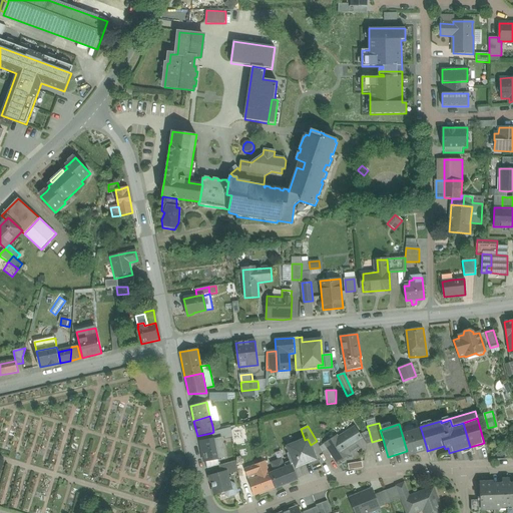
[(355,427),(338,438),(337,436),(325,444),(328,448),(337,463),(366,445),(360,434),(355,427)]
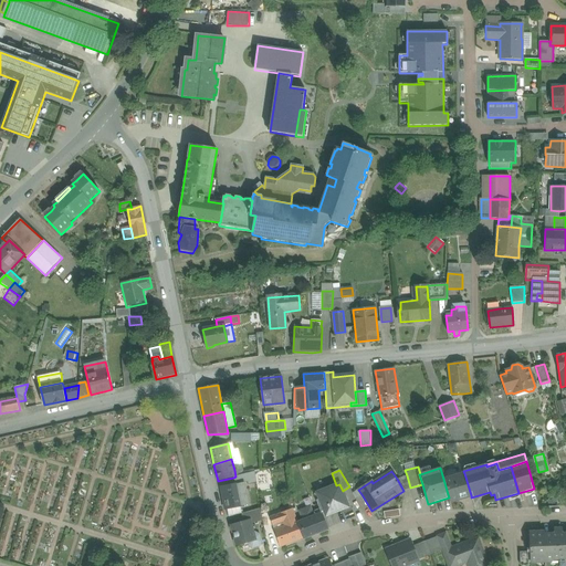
[(236,477),(233,478),(234,484),(244,483),(248,482),(248,485),(257,483),(254,472),(244,474),(236,477)]
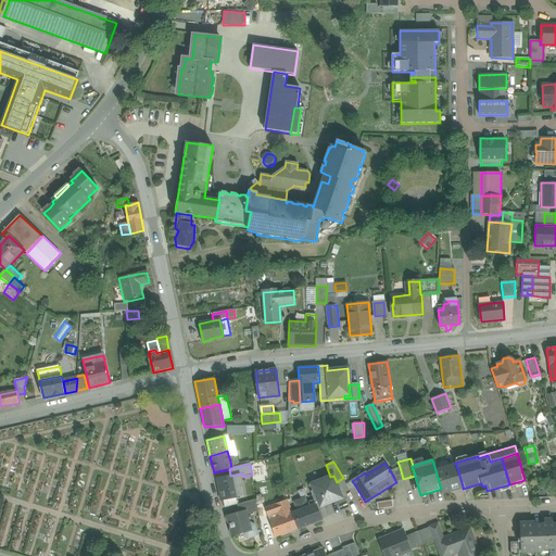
[(456,465),(437,471),(441,489),(442,493),(463,488),(463,487),(456,465)]
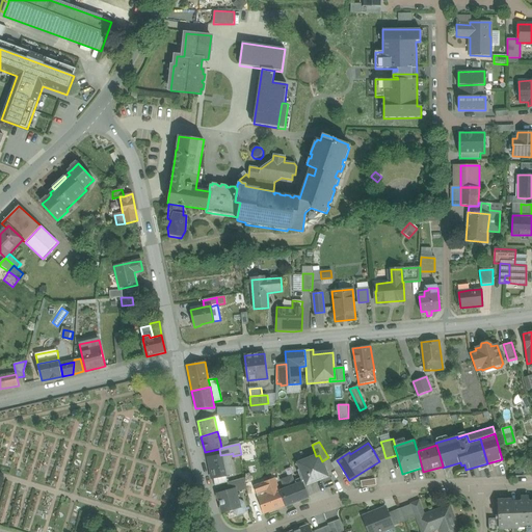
[(382,447),(373,450),(379,461),(386,459),(386,458),(382,447)]
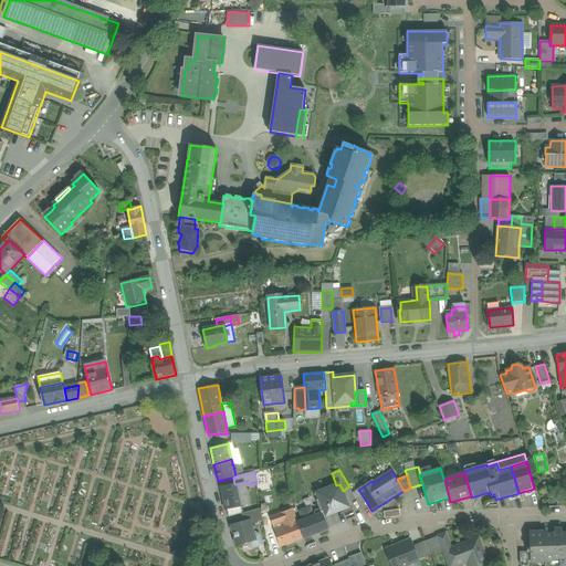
[(234,484),(221,488),(226,510),(248,505),(244,483),(234,484)]
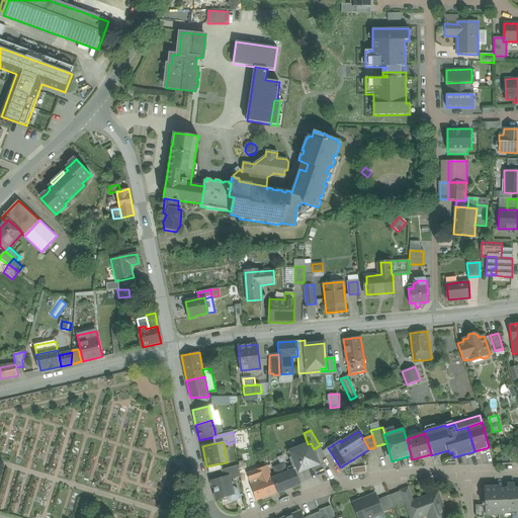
[(308,444),(292,450),(294,455),(294,456),(289,458),(290,461),(292,466),(294,469),(294,470),(297,469),(298,472),(319,464),(318,461),(320,460),(319,458),(317,453),(316,454),(314,449),(311,443),(308,444)]
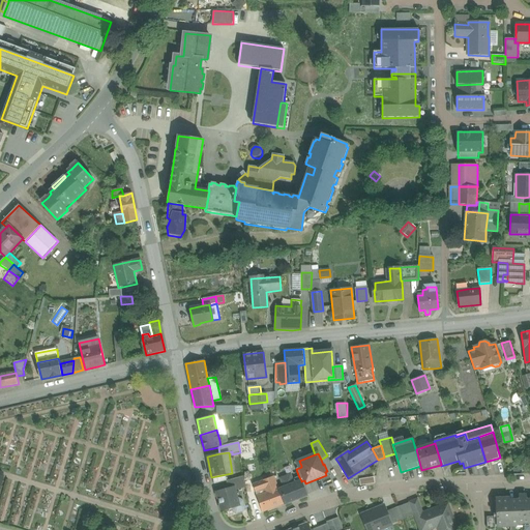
[(273,466),(262,470),(263,476),(272,473),(274,472),(273,466)]
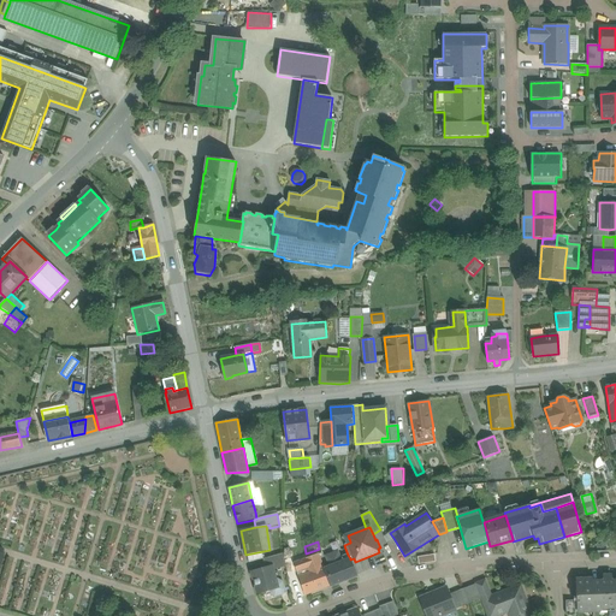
[(306,554),(301,555),(303,560),(304,560),(319,555),(317,550),(306,554)]
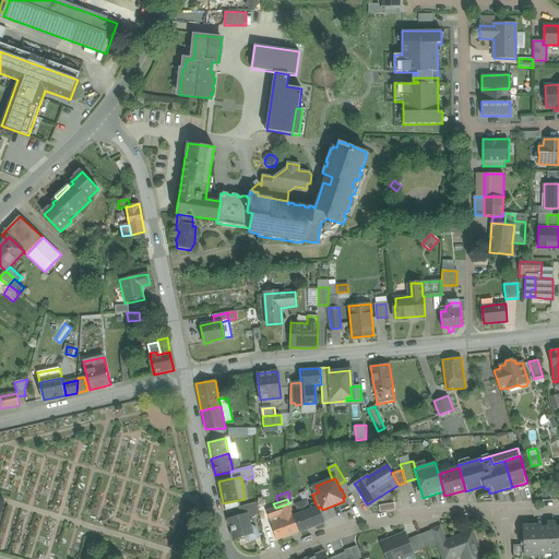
[(318,507),(310,510),(309,506),(307,500),(296,504),(298,512),(299,514),(294,516),(295,516),(300,532),(324,522),(318,508),(318,507)]
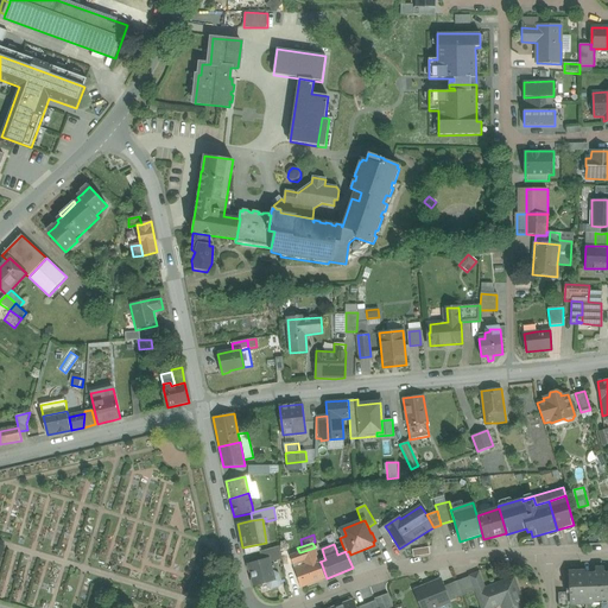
[(263,562),(268,559),(282,556),(280,546),(278,548),(272,549),(259,552),(263,562)]
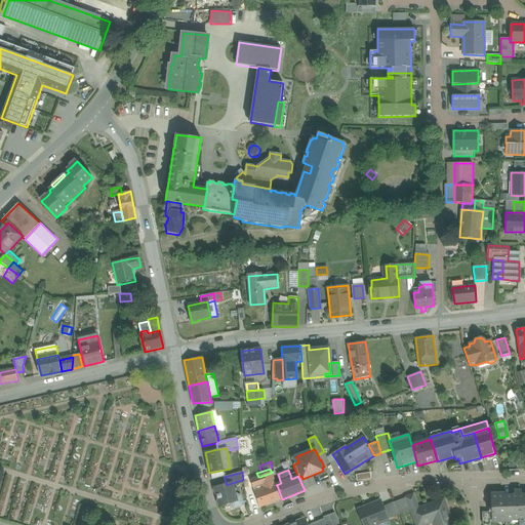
[(272,473),(259,477),(258,477),(250,480),(253,487),(254,491),(260,508),(282,499),(277,485),(276,485),(272,473)]
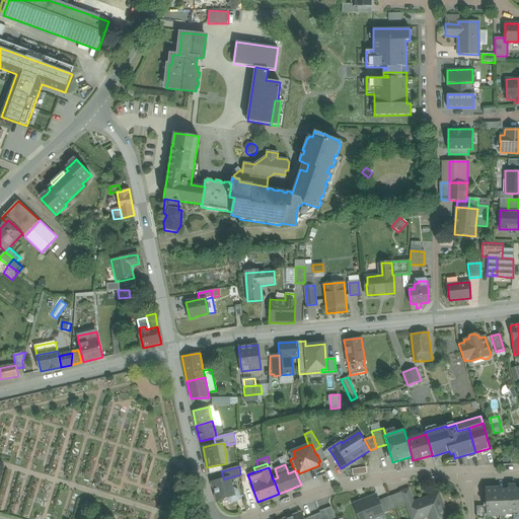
[(229,477),(224,479),(212,483),(217,500),(228,497),(229,500),(232,501),(236,500),(238,497),(236,492),(232,489),(229,477)]
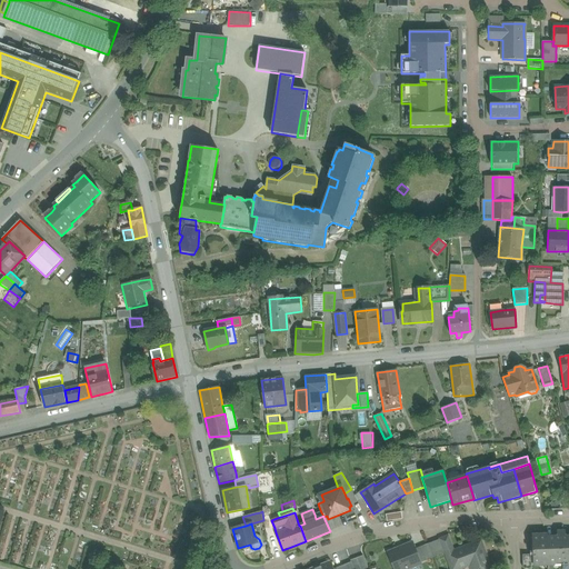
[(563,531),(558,531),(557,532),(557,537),(547,538),(548,560),(547,560),(547,562),(548,565),(568,563),(568,537),(565,537),(565,532),(563,531)]
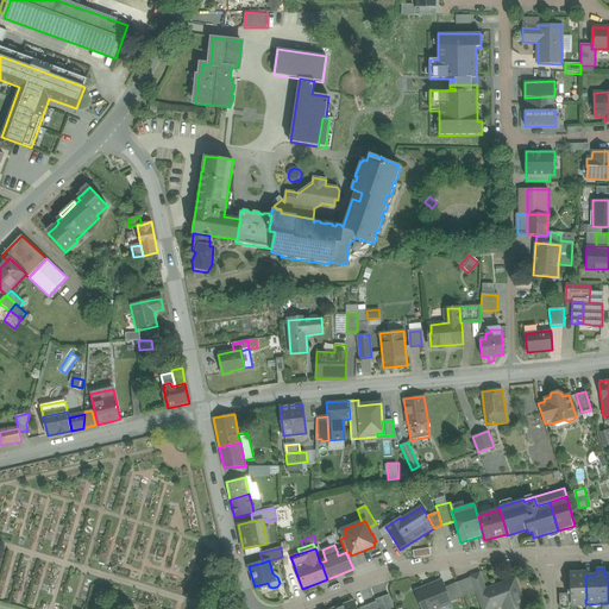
[(585,572),(570,572),(570,582),(569,583),(570,589),(570,590),(570,594),(571,603),(585,602),(585,600),(586,600),(585,576),(585,572)]
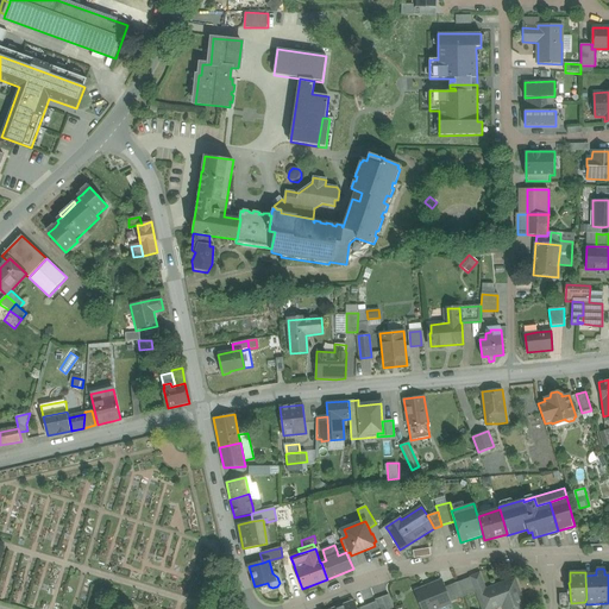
[(479,573),(471,577),(458,583),(464,596),(485,589),(479,573)]
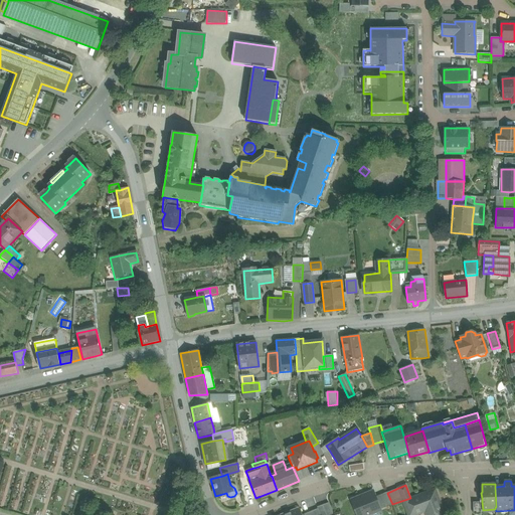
[(444,514),(435,491),(404,502),(408,514),(413,514),(425,511),(426,514),(444,514)]
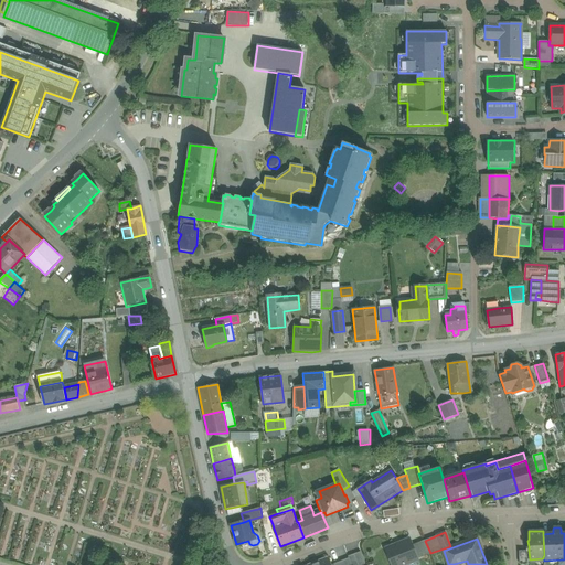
[(409,540),(385,548),(392,564),(405,564),(417,561),(417,560),(412,545),(409,540)]
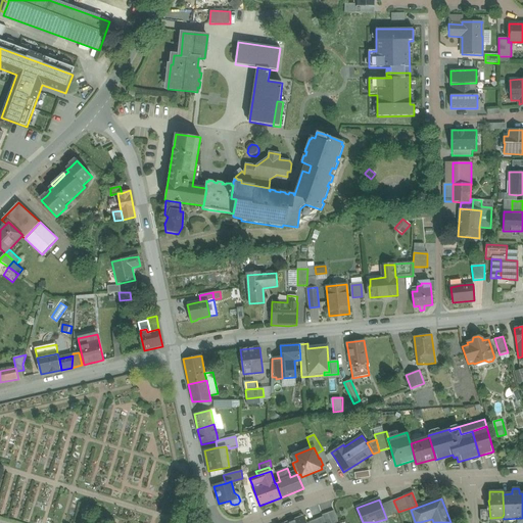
[(393,500),(385,503),(390,516),(398,513),(398,512),(393,501),(393,500)]
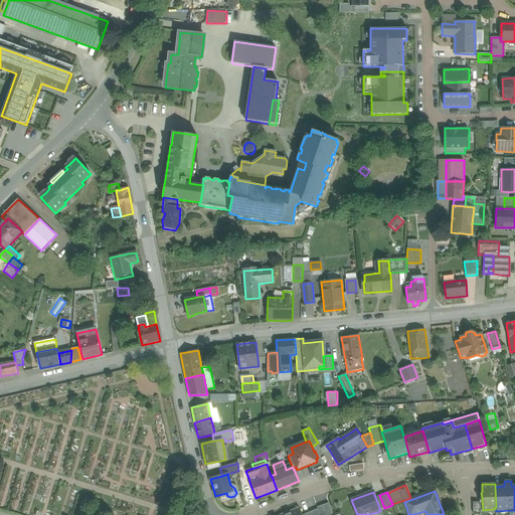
[(384,508),(379,495),(375,497),(380,510),(384,508)]
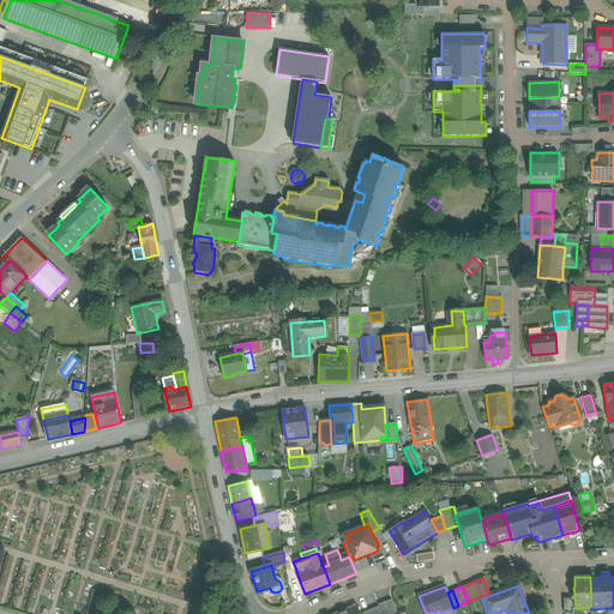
[(575,599),(565,600),(565,613),(572,613),(572,608),(576,608),(575,599)]
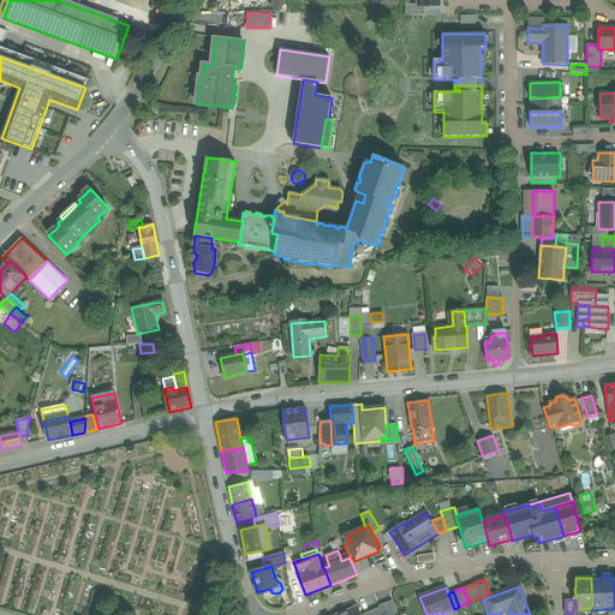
[(393,601),(378,605),(380,608),(382,614),(395,614),(398,614),(393,601)]
